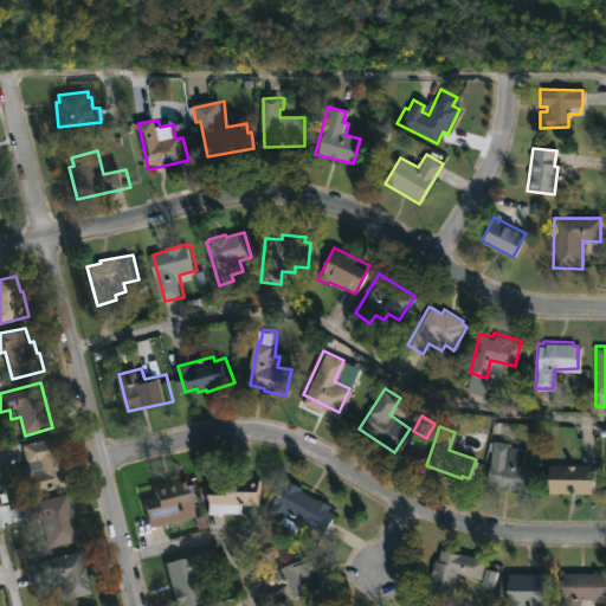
[(70,484),(23,496),(14,468),(28,464),(24,444),(57,436),(70,484)]
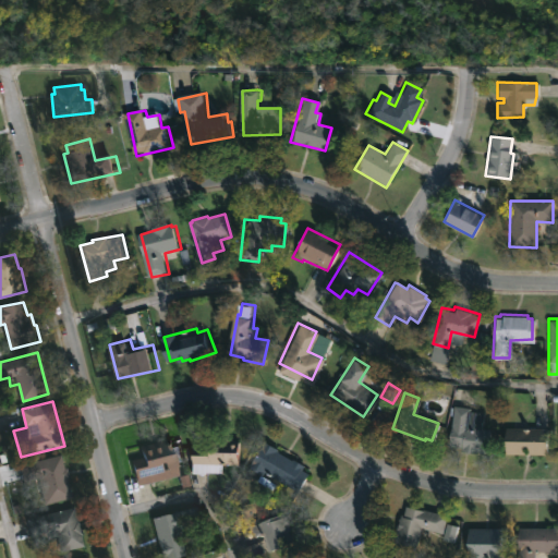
[(487,449),(487,453),(459,450),(460,446),(448,444),(451,414),(448,414),(449,407),(452,407),(452,404),(470,407),(470,409),(482,411),(480,427),(489,429),(487,449)]
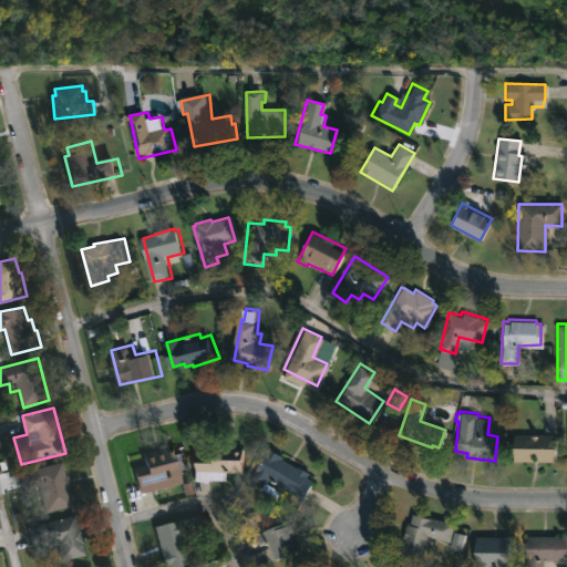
[(555,435),(555,460),(512,460),(512,433),(555,435)]
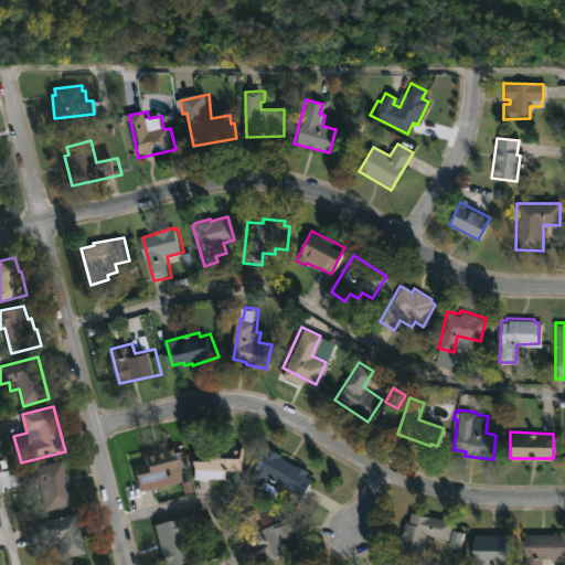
[(234,441),(234,445),(240,445),(240,470),(224,469),(224,478),(193,478),(194,450),(211,450),(211,446),(219,446),(219,440),(234,441)]
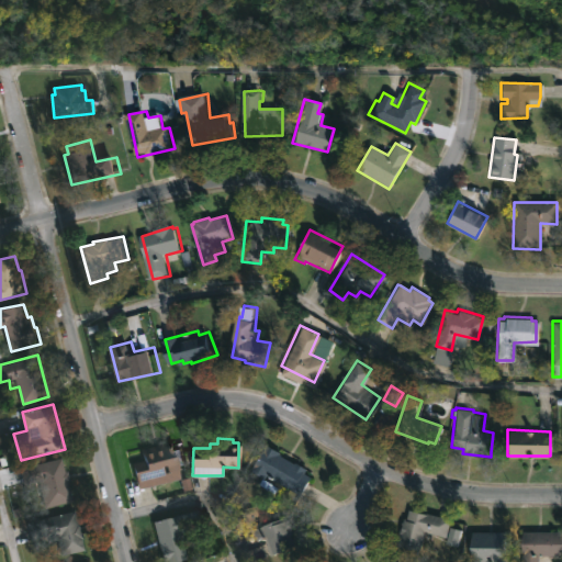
[(141,487),(136,489),(130,463),(139,460),(137,448),(169,440),(179,478),(141,487)]
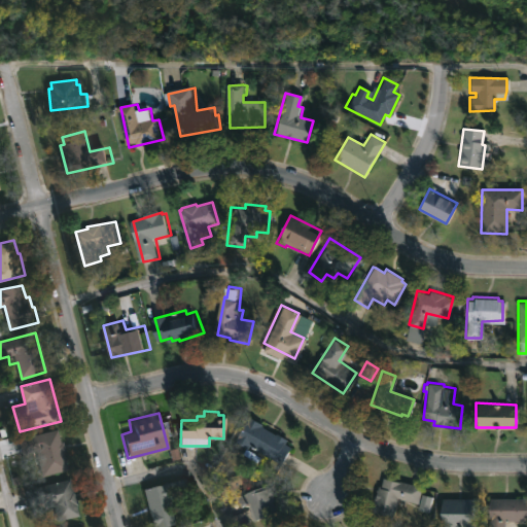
[(270,430),(275,432),(276,431),(285,437),(283,441),(290,445),(279,462),(261,451),(255,461),(241,452),(244,447),(233,440),(247,415),(270,430)]
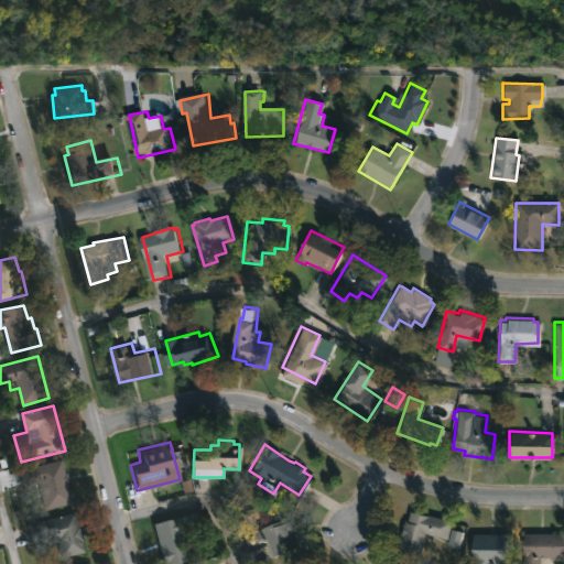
[(64,459),(67,474),(69,473),(73,481),(69,481),(75,502),(47,509),(41,484),(26,487),(22,470),(64,459)]
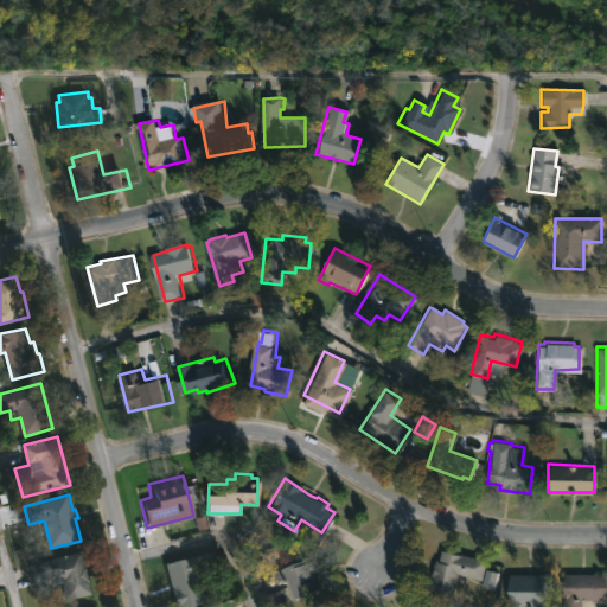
[(440,549),(485,558),(480,576),(458,570),(451,595),(427,589),(434,558),(438,558),(440,549)]
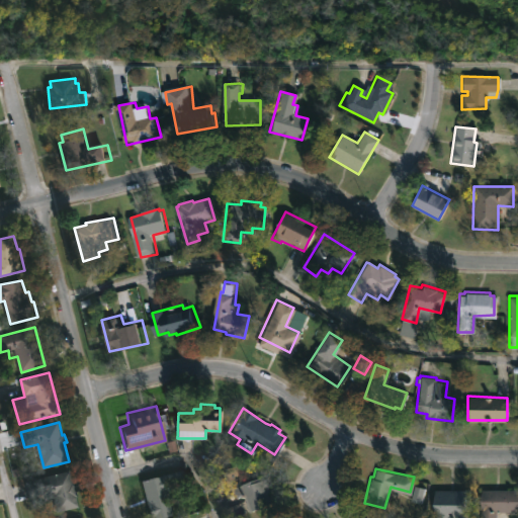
[(169,514),(153,517),(148,517),(138,481),(179,469),(183,486),(163,491),(169,514)]
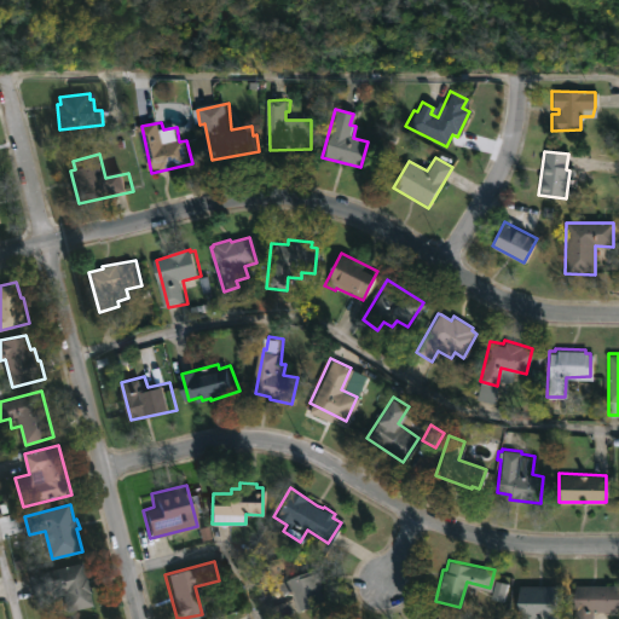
[(91,585),(96,605),(67,612),(63,594),(52,596),(51,591),(35,595),(30,574),(85,562),(91,585)]
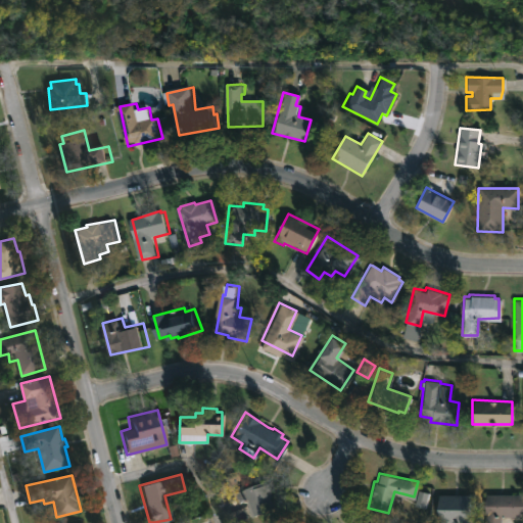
[(264,482),(266,482),(271,495),(269,496),(273,508),(250,516),(244,498),(237,501),(233,491),(241,488),(240,487),(263,480),(264,482)]
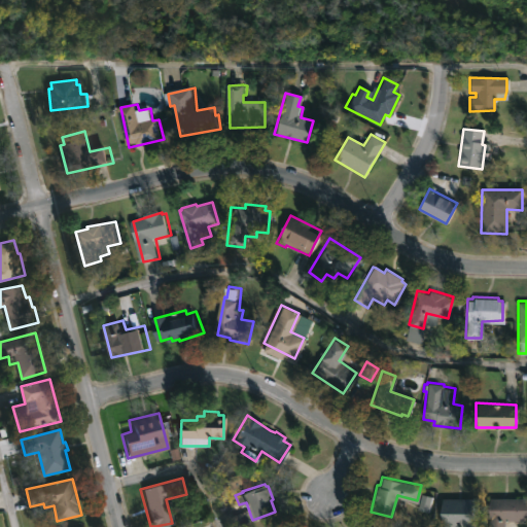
[(419,511),(430,512),(432,496),(422,495),(419,511)]
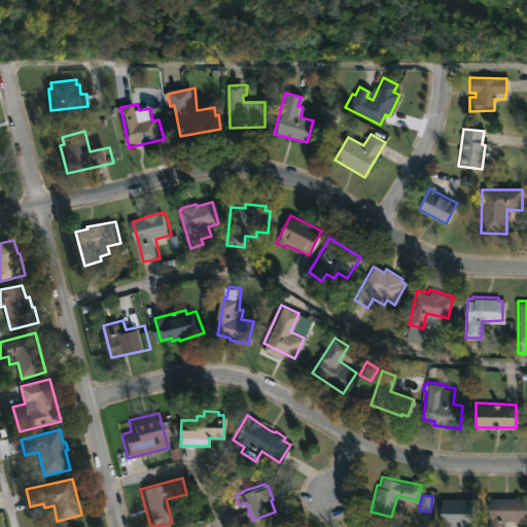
[(488,526),(488,497),(526,497),(526,520),(502,520),(502,526),(488,526)]
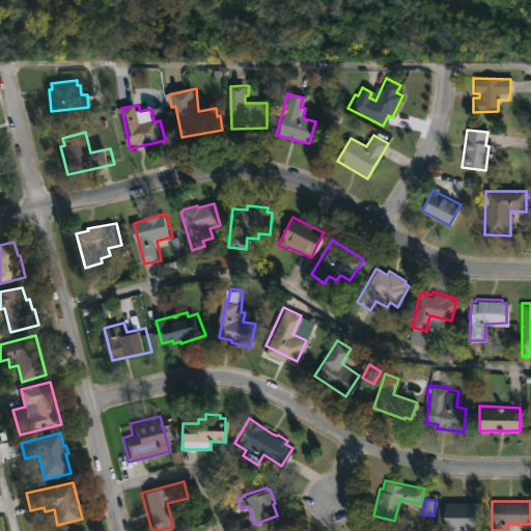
[(444,530),(444,502),(477,502),(477,530),(444,530)]
